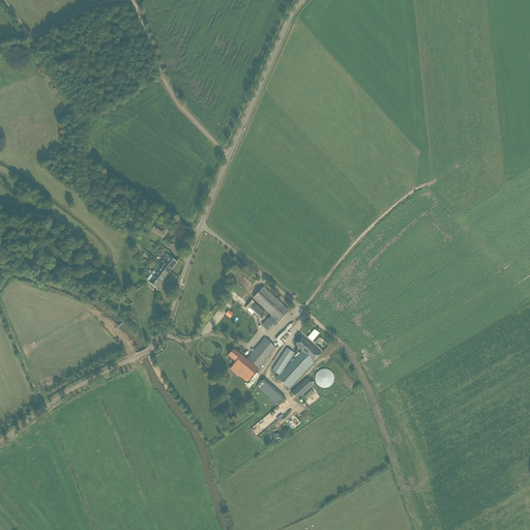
[(152,230),(160,235),(164,230),(154,225),(152,230)]
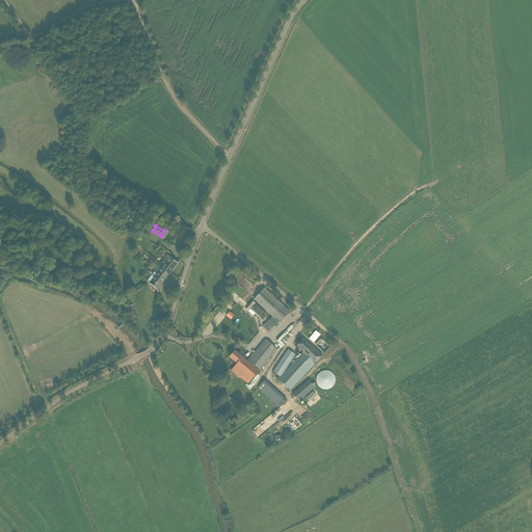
[(160,269),(156,274),(153,273),(147,282),(157,290),(178,263),(167,255),(158,267),(160,269)]
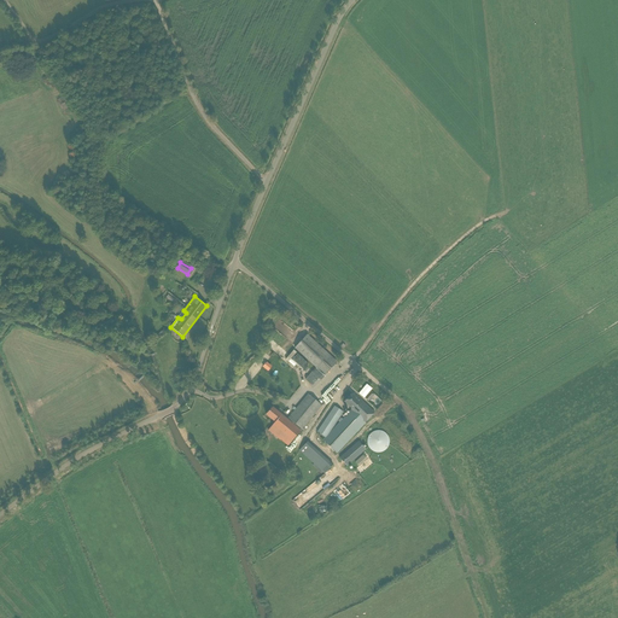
[(158,340),(167,333),(164,330),(156,337),(158,340)]
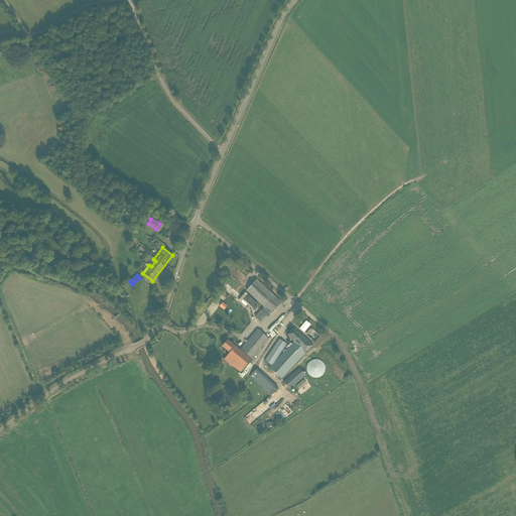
[(271,313),(278,306),(281,302),(256,279),(246,290),(263,305),(271,313)]
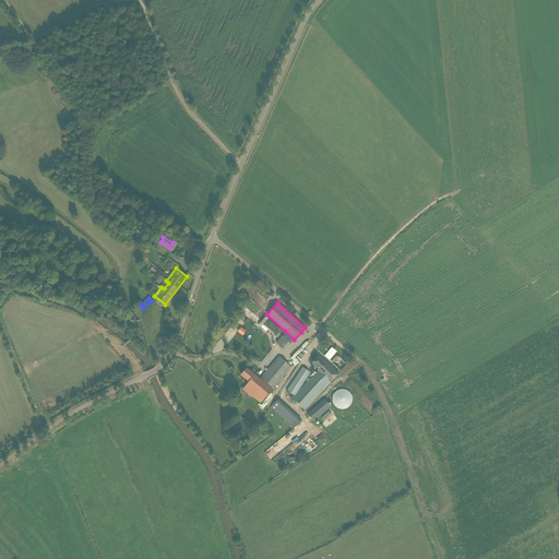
[(261,328),(263,324),(265,322),(268,319),(265,317),(259,325),(261,328)]
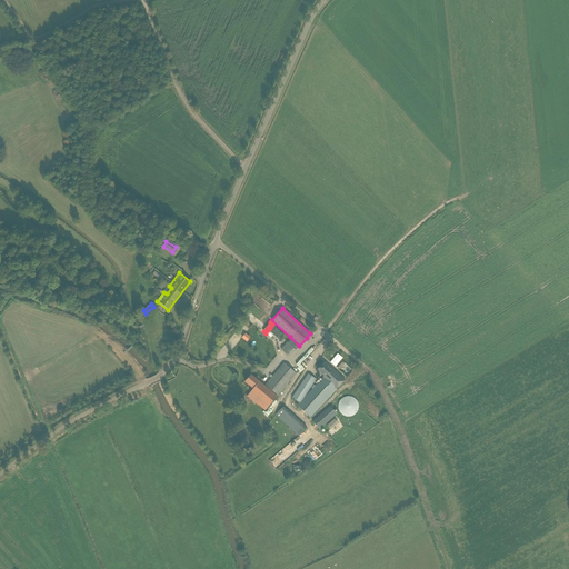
[(283,336),(273,326),(269,331),(279,340),(283,336)]
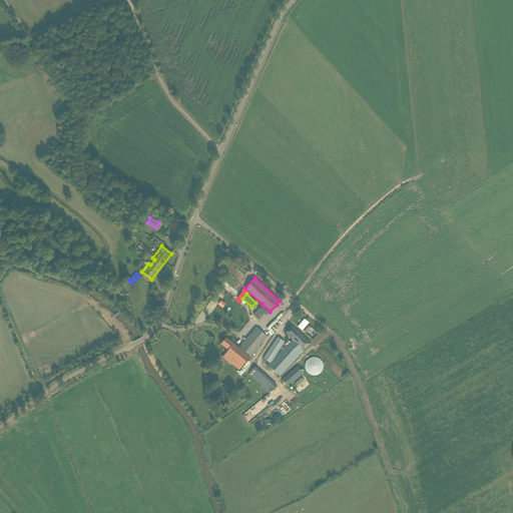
[(270,312),(262,304),(253,313),(254,314),(253,315),(261,322),(270,312)]
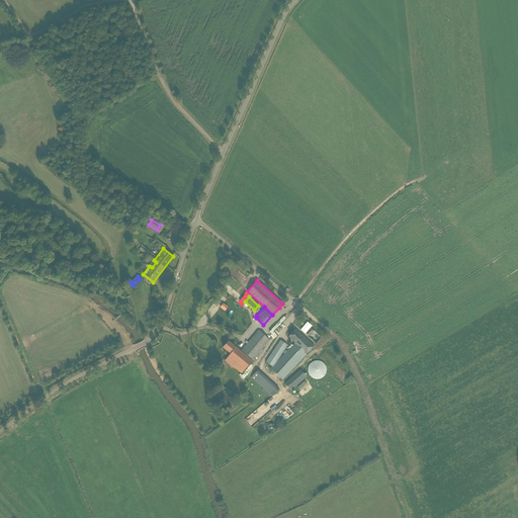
[(310,336),(314,331),(311,328),(306,334),(310,336)]
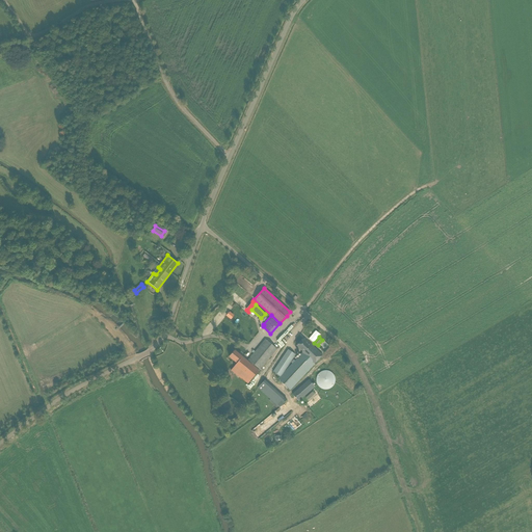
[(292,364),(284,373),(295,354),(288,350),(273,372),(280,376),(277,378),(290,391),(304,375),(304,374),(312,367),(314,364),(315,364),(319,360),(322,355),(310,344),(309,345),(302,339),(297,345),(300,349),(302,351),(301,352),(302,352),(295,361),(294,361),(291,363),(292,364)]
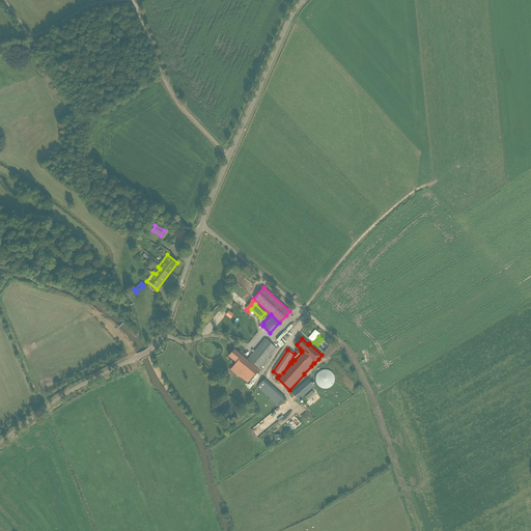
[(258,370),(257,369),(258,368),(259,369),(276,348),(264,339),(248,359),(251,362),(250,363),(242,356),(234,350),(229,356),(236,363),(230,369),(247,384),(258,370)]
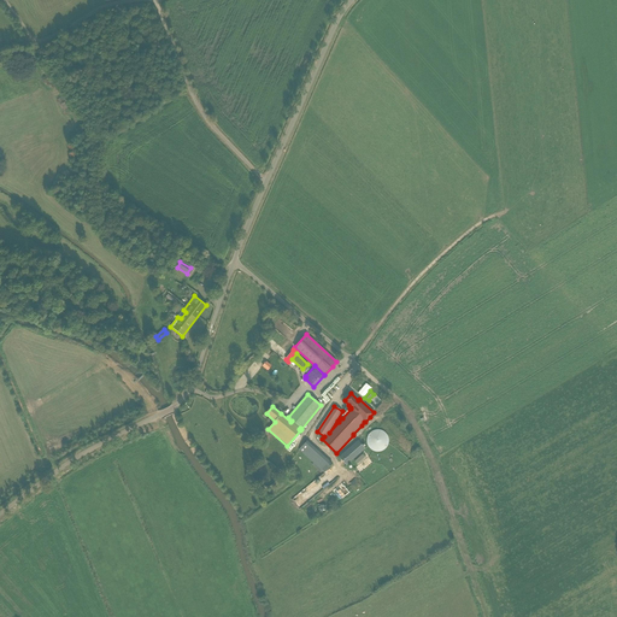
[(380,430),(378,430),(376,430),(375,430),(372,432),(371,433),(369,434),(368,435),(368,438),(366,439),(366,441),(366,444),(368,446),(369,447),(370,448),(371,450),(374,451),(375,452),(377,452),(380,452),(382,451),(383,451),(386,450),(387,447),(388,445),(388,444),(388,441),(388,439),(387,436),(386,434),(385,433),(383,432),(382,430),(380,430)]
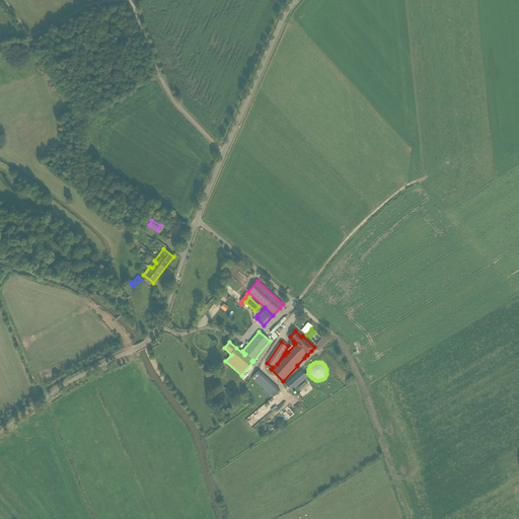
[(257,371),(251,378),(251,379),(253,381),(261,373),(257,371)]
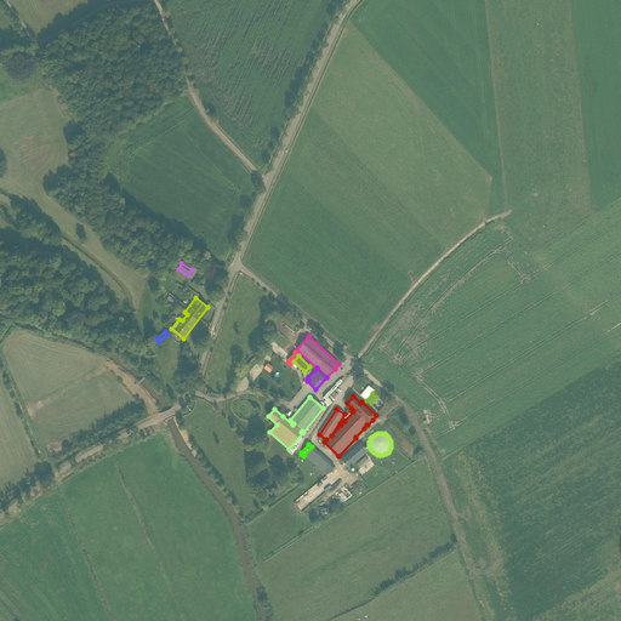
[(360,444),(342,460),(348,467),(368,451),(360,444)]
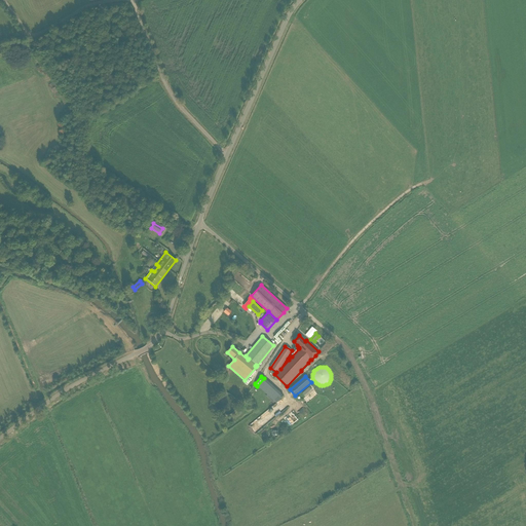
[(283,396),(280,393),(273,401),(276,403),(283,396)]
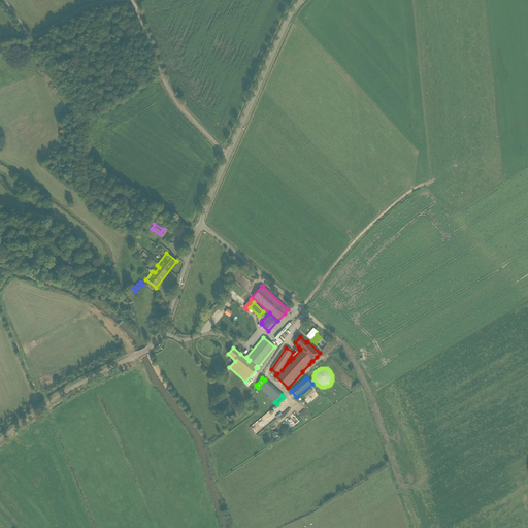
[(285,413),(290,407),(283,400),(277,405),(285,413)]
